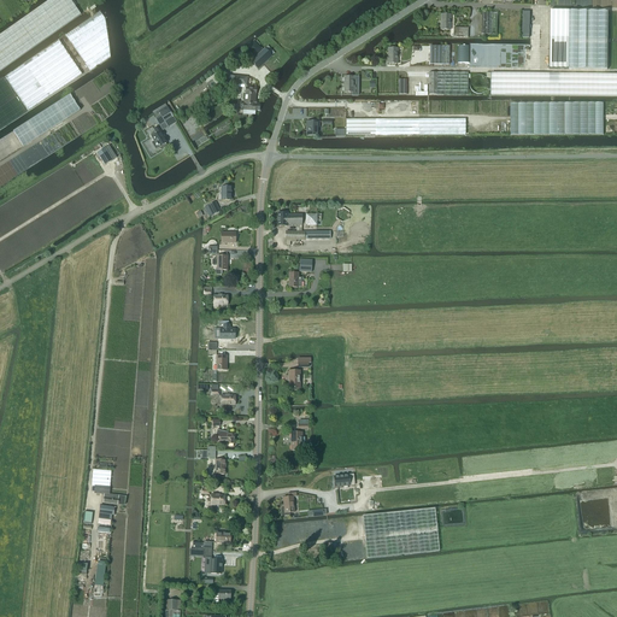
[(69,0),(50,0),(0,35),(0,71),(81,15),(69,0)]
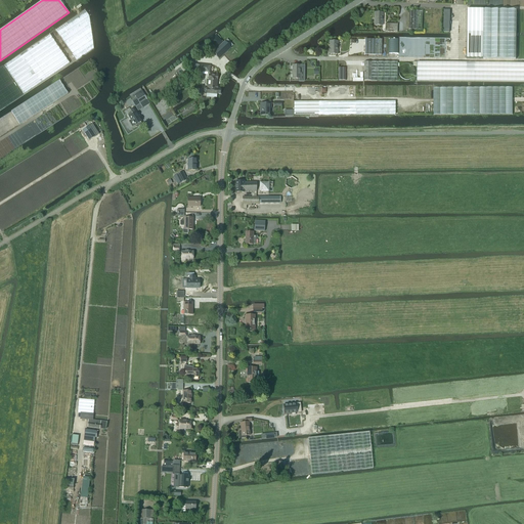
[(467,9),(467,58),(483,59),(516,59),(517,10),(484,9),(467,9)]
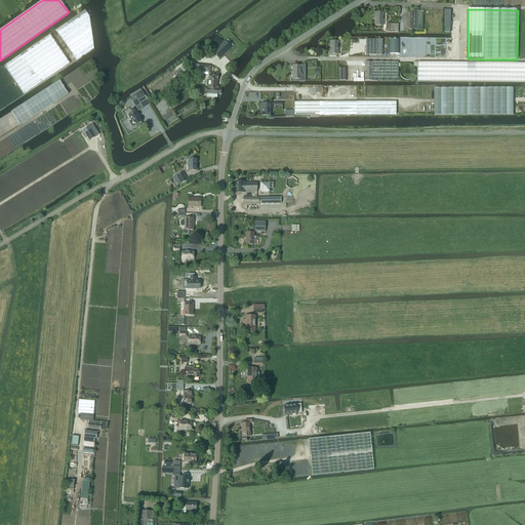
[(77,61),(92,50),(94,49),(89,16),(85,10),(55,30),(77,61)]
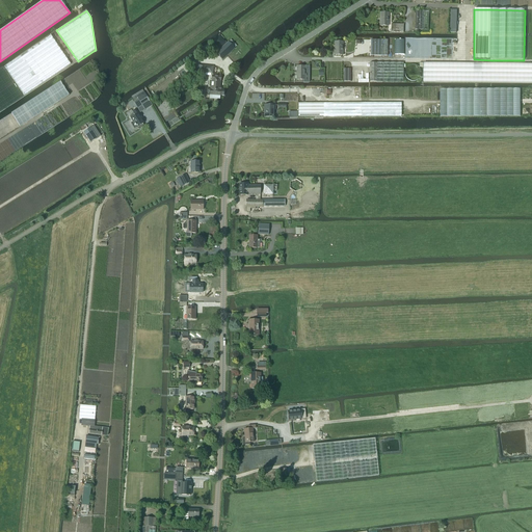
[(422,30),(429,30),(429,11),(423,11),(416,11),(416,30),(422,30)]
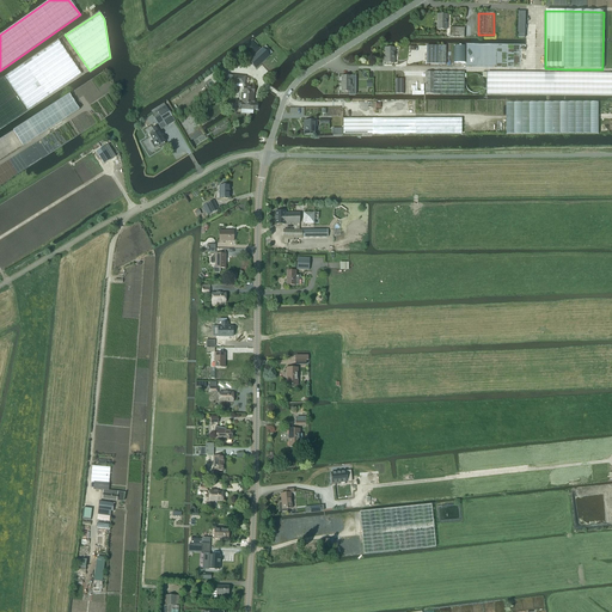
[(450,37),(464,38),(464,29),(451,28),(450,37)]
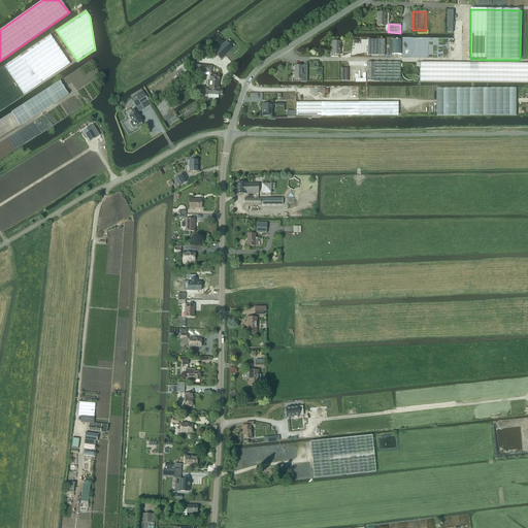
[(70,64),(51,35),(7,64),(4,67),(24,96),(70,64)]
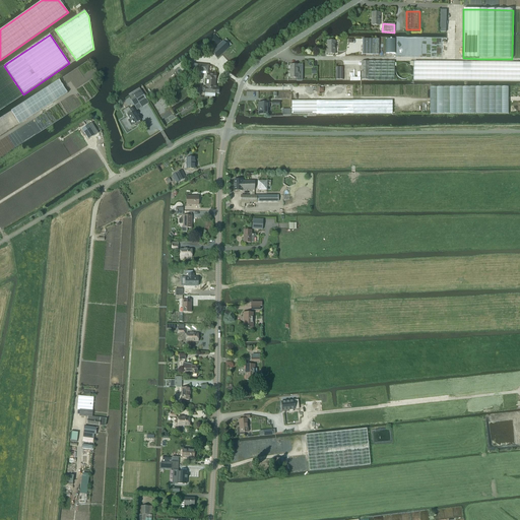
[(220,42),(214,36),(207,42),(213,48),(220,42)]
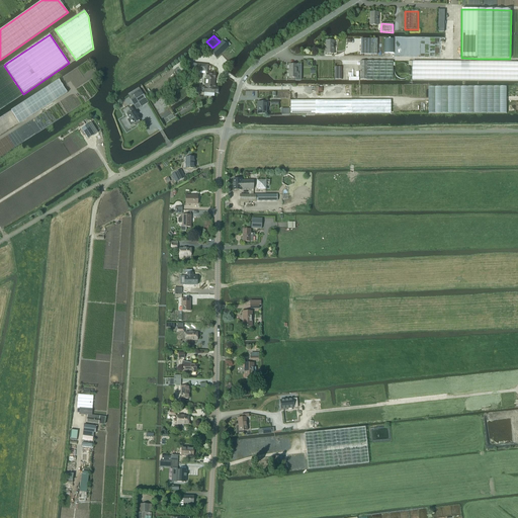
[(222,41),(210,52),(217,59),(229,48),(228,48),(231,46),(225,38),(223,41),(222,41)]
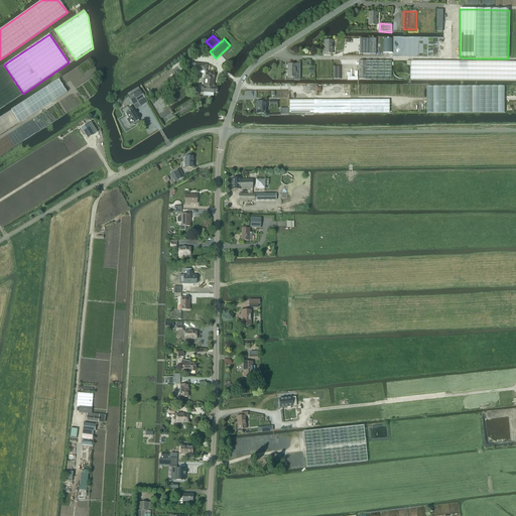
[(359,54),(375,54),(376,39),(359,38),(359,54)]
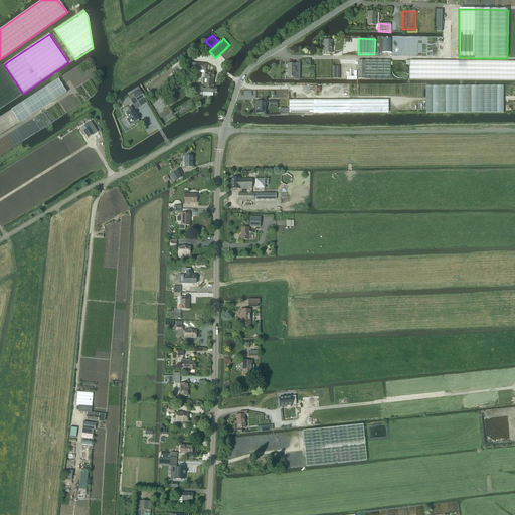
[(358,61),(358,79),(364,79),(390,79),(390,61),(358,61)]
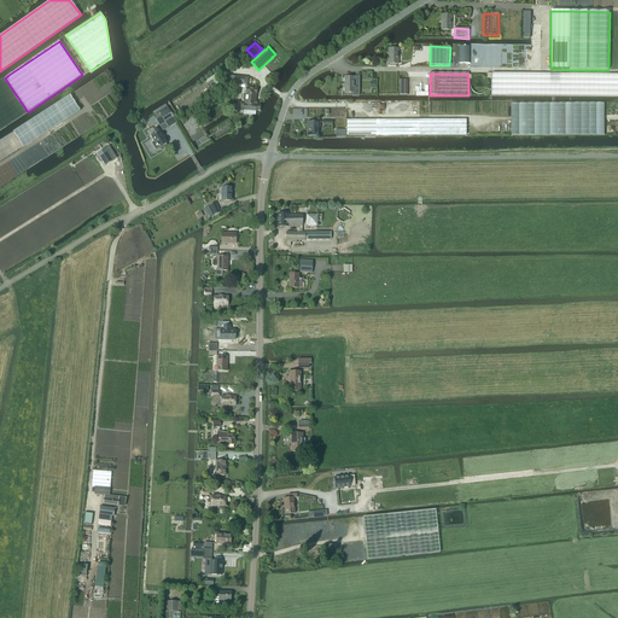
[(493,95),(617,97),(617,74),(493,74),(493,95)]
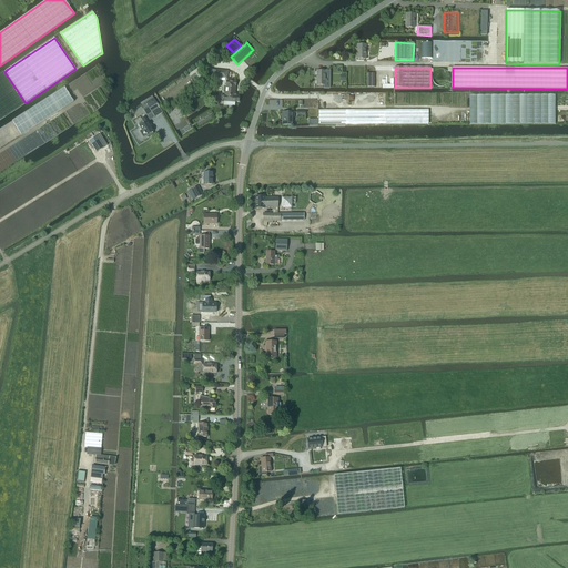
[(214,70),(214,78),(226,80),(227,71),(214,70)]
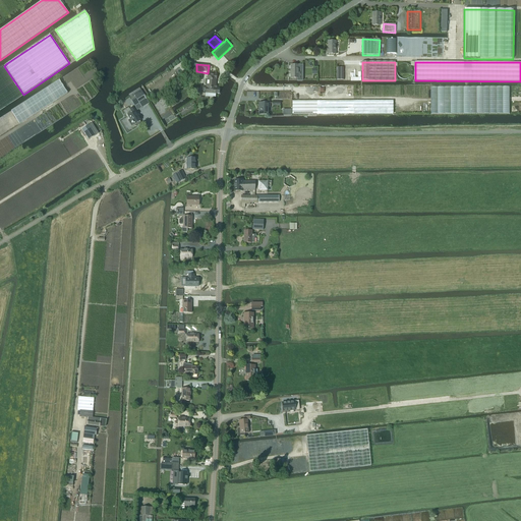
[(216,80),(217,75),(208,74),(207,88),(206,88),(203,88),(201,89),(201,93),(203,94),(206,94),(209,94),(209,97),(216,98),(216,95),(216,94),(219,94),(220,89),(216,89),(215,89),(216,85),(216,80)]
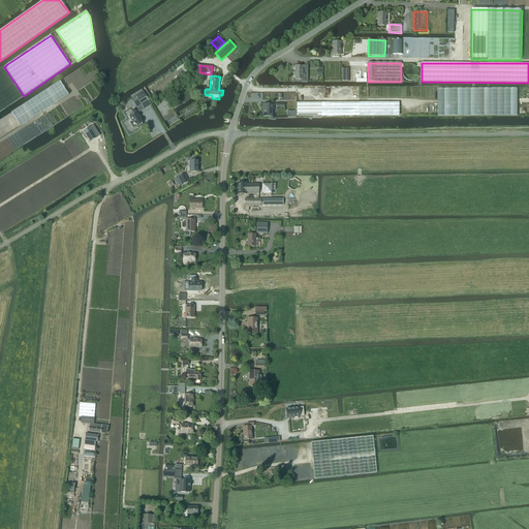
[(20,126),(68,95),(60,82),(11,114),(20,126)]
